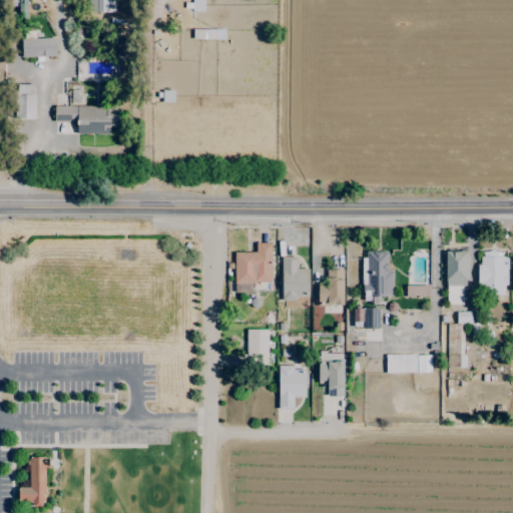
[(113,13),(113,0),(88,0),(88,12),(113,13)]
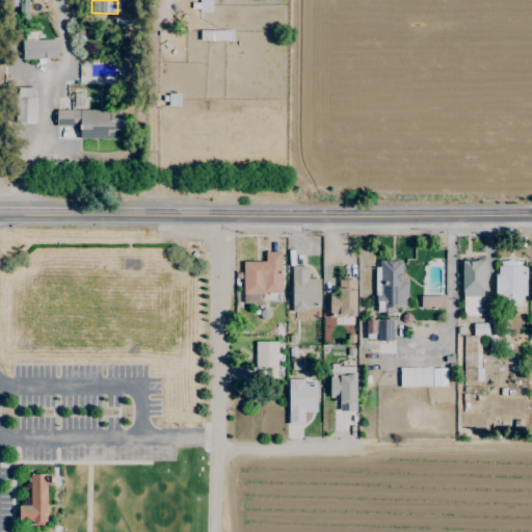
[(22,59),(58,58),(57,40),(22,41),(22,59)]
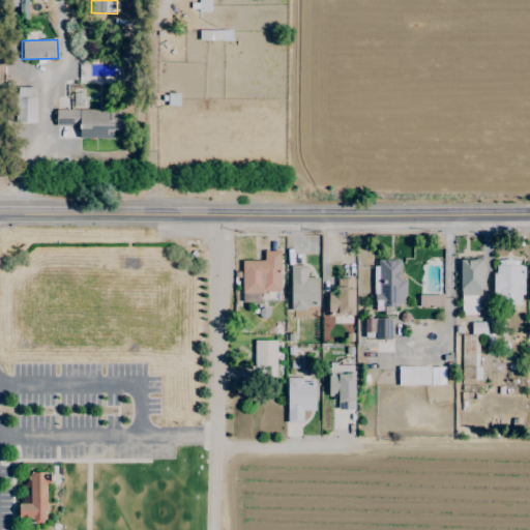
[(16,123),(35,123),(35,88),(16,88),(16,123)]
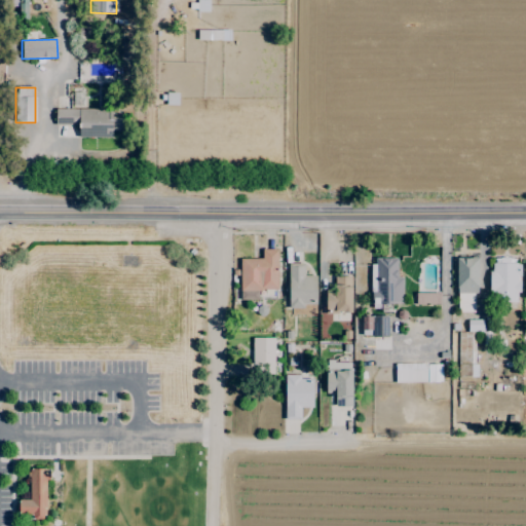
[(78,138),(112,137),(112,130),(121,130),(121,109),(55,109),(55,124),(78,124),(78,138)]
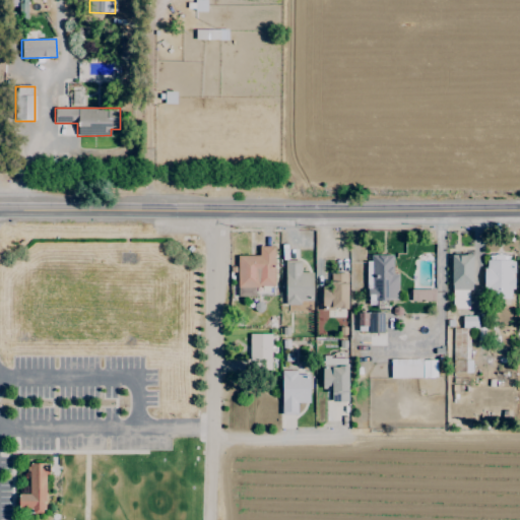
[(237,256),(237,297),(255,297),(255,286),(274,286),(273,247),(258,247),(259,256),(237,256)]
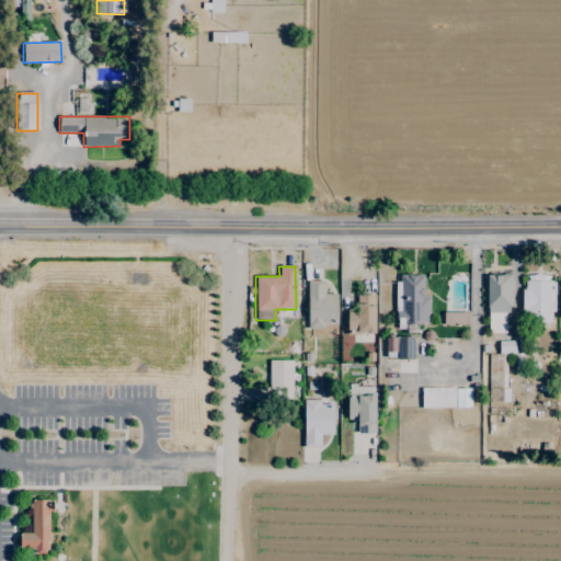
[(428,296),(423,296),(424,275),(397,275),(396,323),(428,324),(428,296)]
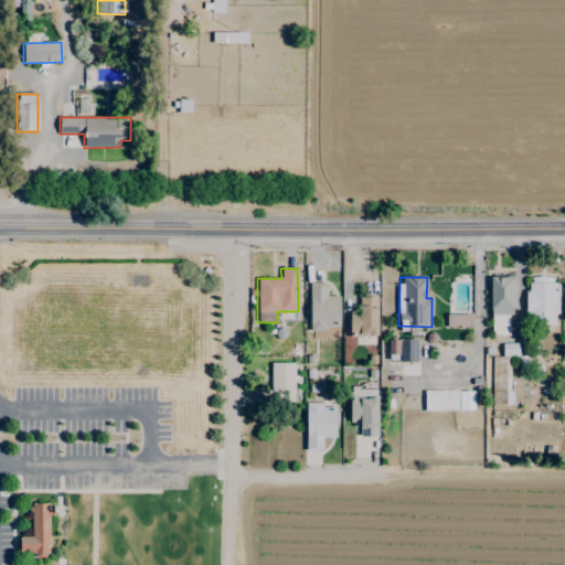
[(511,277),(490,277),(491,336),(512,336),(511,277)]
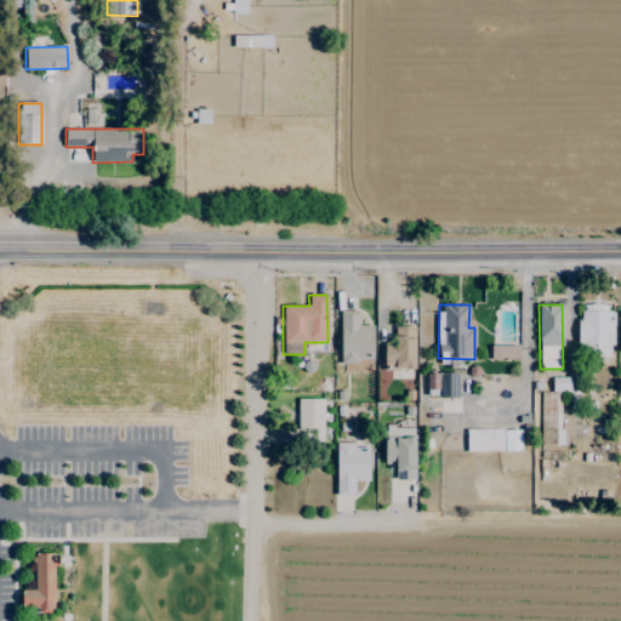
[(579,355),(611,355),(613,312),(602,311),(602,306),(580,305),(579,355)]
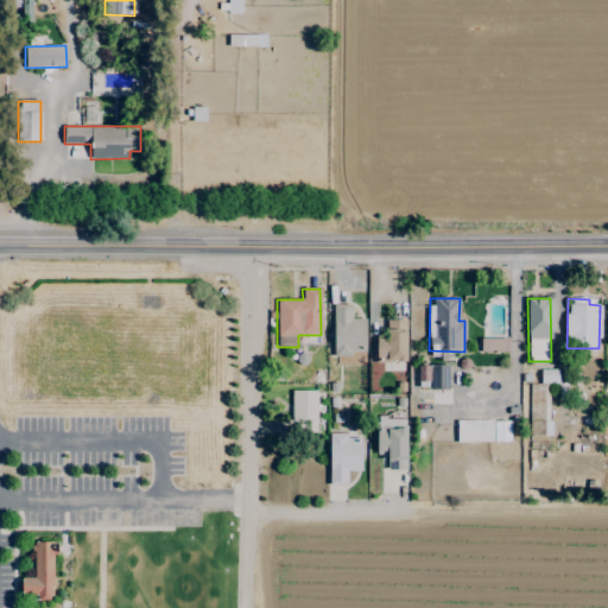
[(333,306),(333,356),(352,356),(352,352),(365,352),(365,318),(350,320),(350,306),(333,306)]
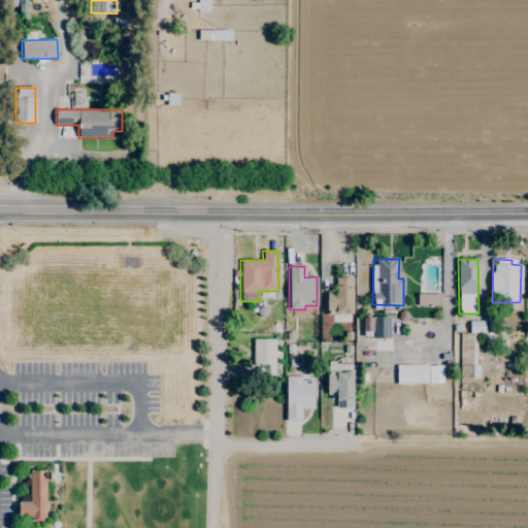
[(353,277),(335,277),(335,294),(326,294),(326,314),(353,314),(353,277)]
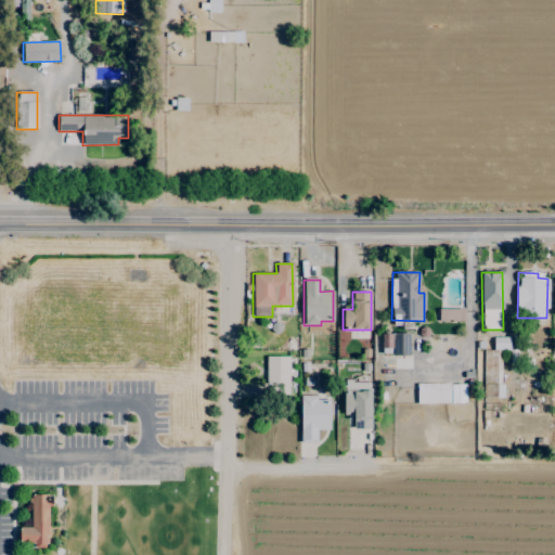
[(438,321),(463,322),(464,309),(438,308),(438,321)]
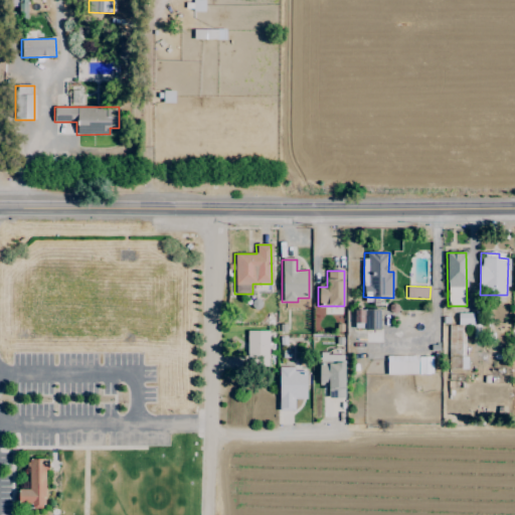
[(450,325),(449,368),(463,368),(464,322),(465,322),(465,315),(460,315),(460,325),(450,325)]
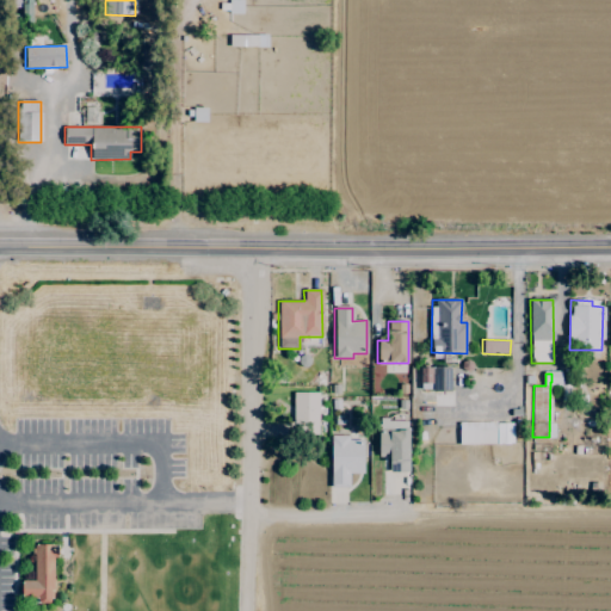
[(318,393),(294,393),(294,430),(306,430),(306,434),(318,434),(318,393)]
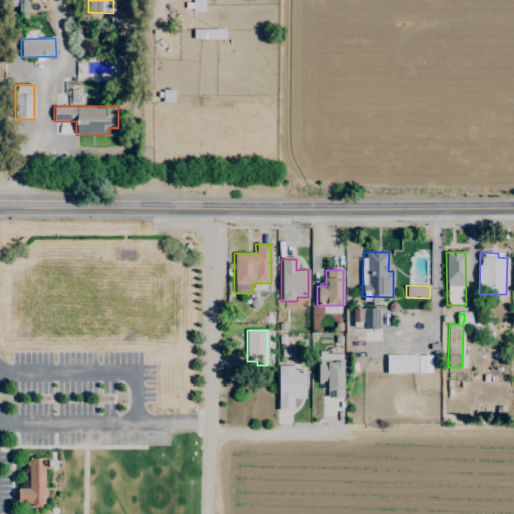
[(326,398),(343,398),(343,353),(318,353),(317,384),(326,384),(326,398)]
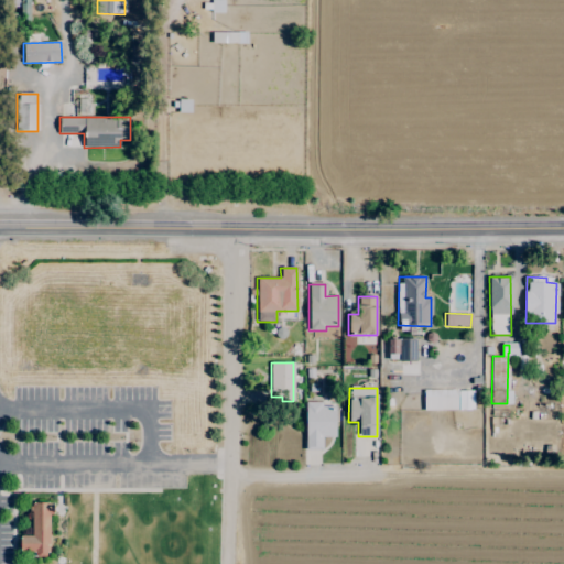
[(473,389),(422,390),(423,411),(474,410),(473,389)]
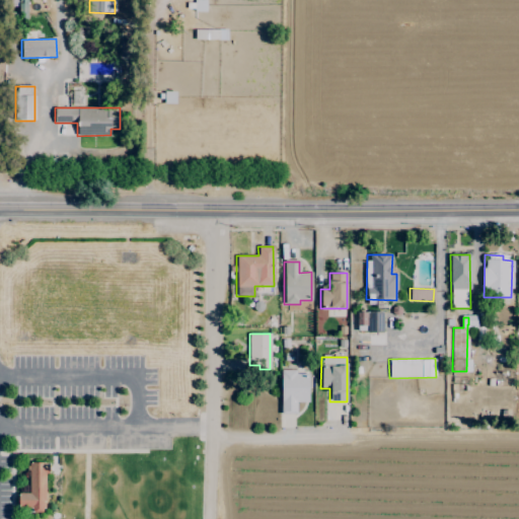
[(308,402),(308,375),(296,375),(296,370),(280,370),(281,414),(296,414),(296,402),(308,402)]
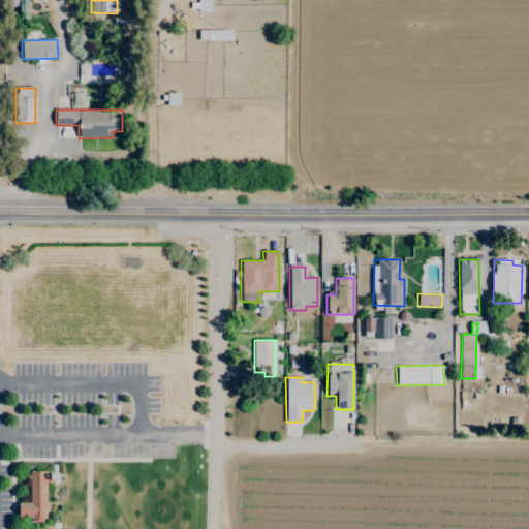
[(47,471),(29,471),(28,502),(18,502),(18,522),(45,522),(47,471)]
